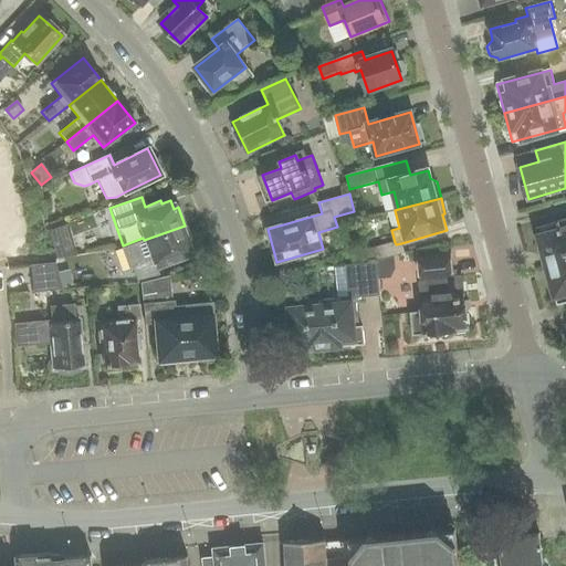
[(93,216),(72,223),(75,234),(97,227),(93,216)]
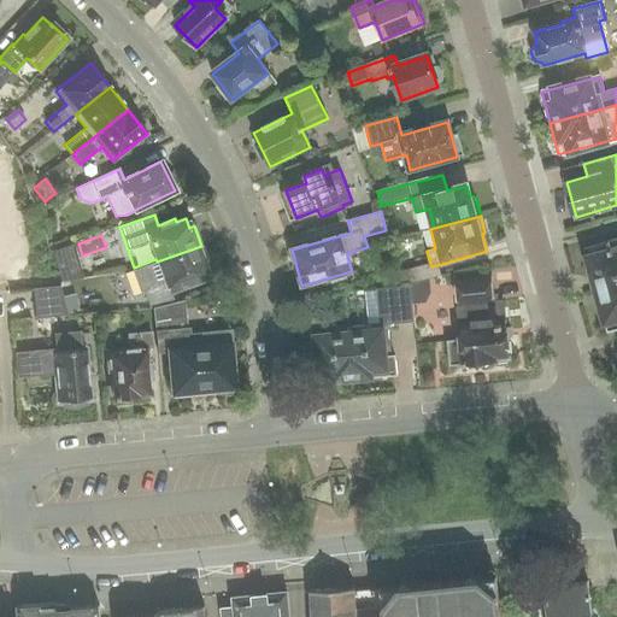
[(71,244),(52,251),(60,281),(80,278),(71,244)]
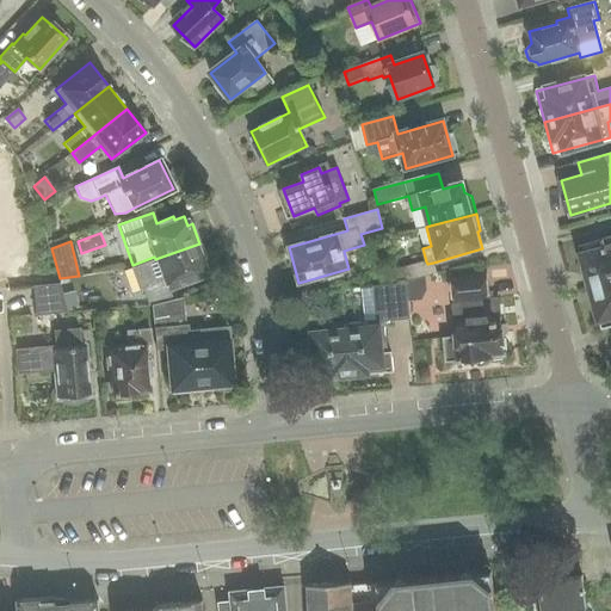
[(590,288),(610,281),(610,241),(580,250),(590,288)]
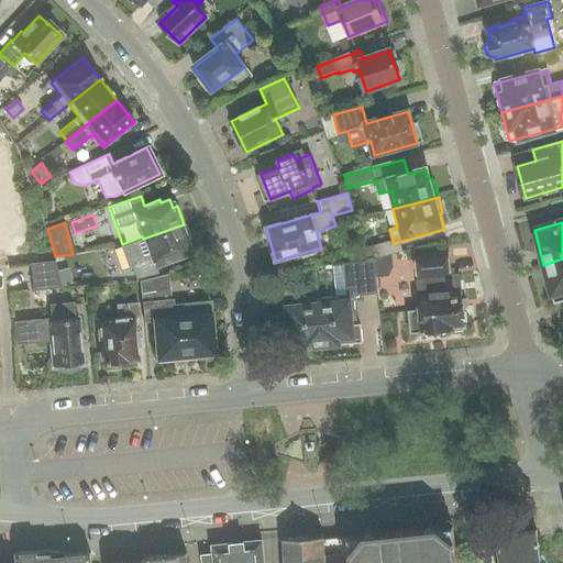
[(184,224),(143,239),(150,257),(131,264),(135,279),(158,274),(156,267),(181,258),(180,255),(189,252),(186,244),(190,243),(184,224)]
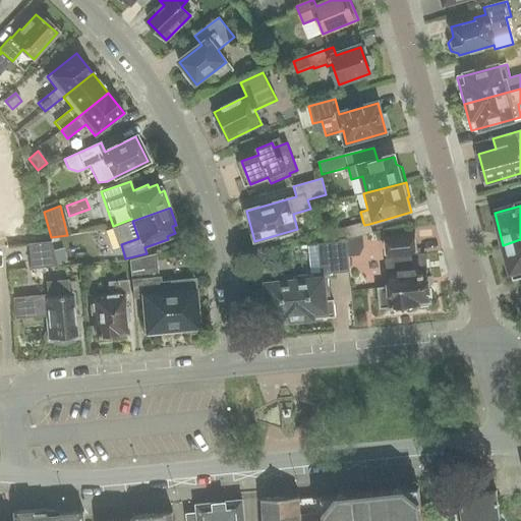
[(363,223),(338,230),(341,241),(372,233),(369,224),(364,225),(363,223)]
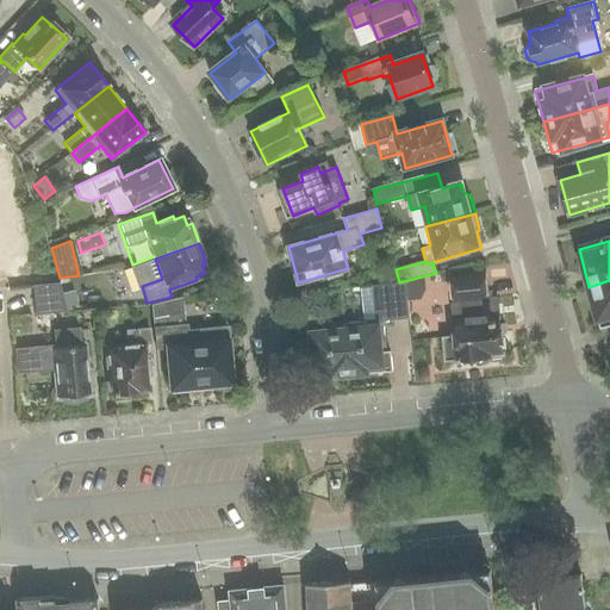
[(453,303),(454,321),(454,336),(443,337),(446,362),(467,360),(470,363),(479,362),(483,358),(504,355),(499,298),(487,299),(485,273),(450,277),(453,303)]
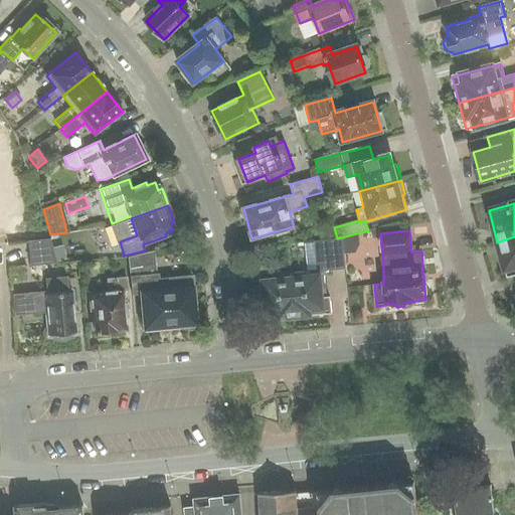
[(355,236),(344,239),(345,250),(354,249),(356,244),(355,236)]
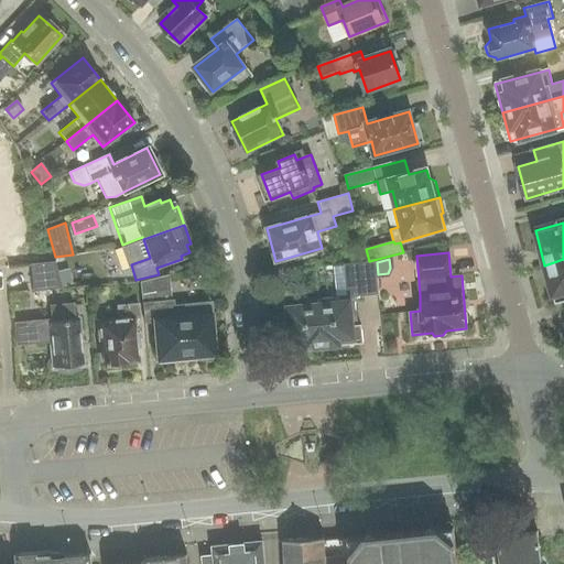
[(563,259),(544,266),(554,302),(563,299),(563,259)]
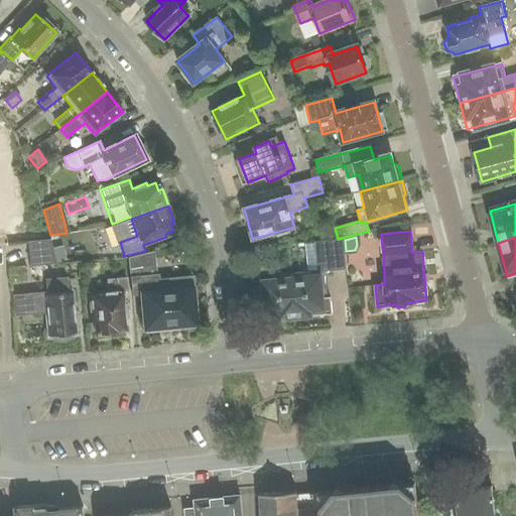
[(50,239),(27,242),(29,266),(56,264),(50,239)]
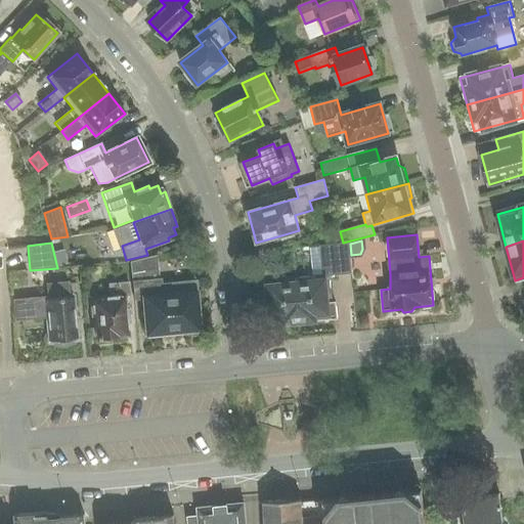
[(330,276),(352,274),(349,243),(319,246),(322,274),(313,275),(314,276),(296,278),(300,322),(312,321),(337,318),(336,302),(332,302),(330,276)]
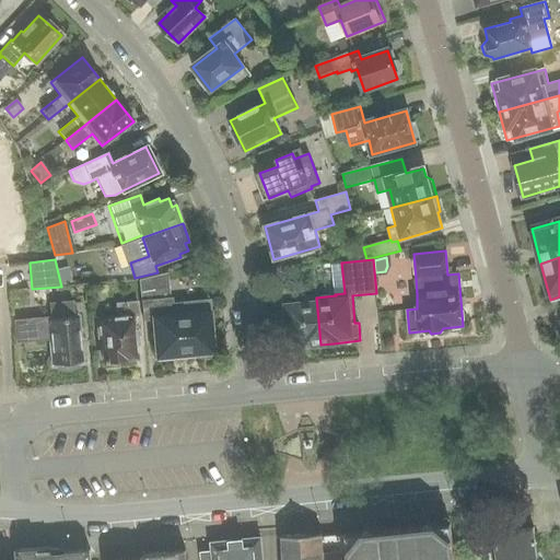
[(69,268),(59,270),(62,282),(72,280),(69,268)]
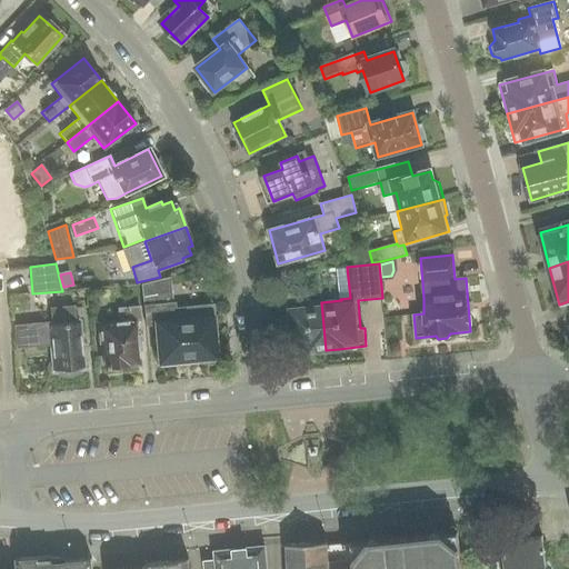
[(211,306),(173,309),(170,277),(143,285),(147,325),(155,323),(158,362),(216,358),(211,306)]
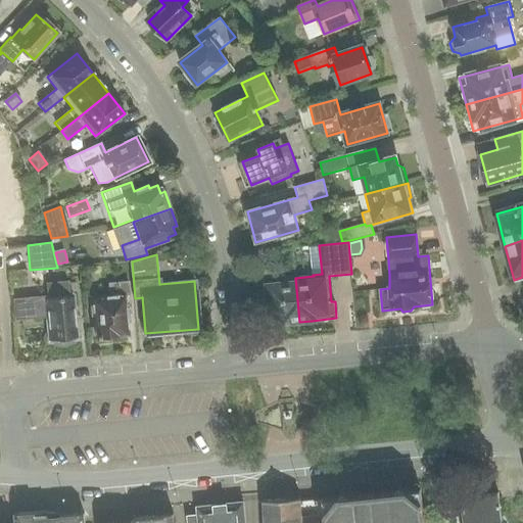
[(299,322),(295,278),(284,279),(284,269),(263,271),(267,325),(299,322)]
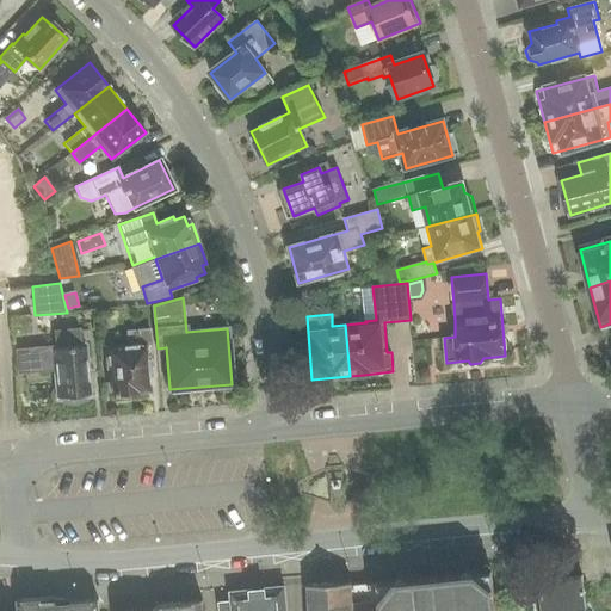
[(53,365),(56,400),(63,400),(63,403),(74,406),(85,401),(85,397),(91,396),(85,344),(80,344),(79,329),(54,332),(55,346),(32,349),(34,368),(53,365)]
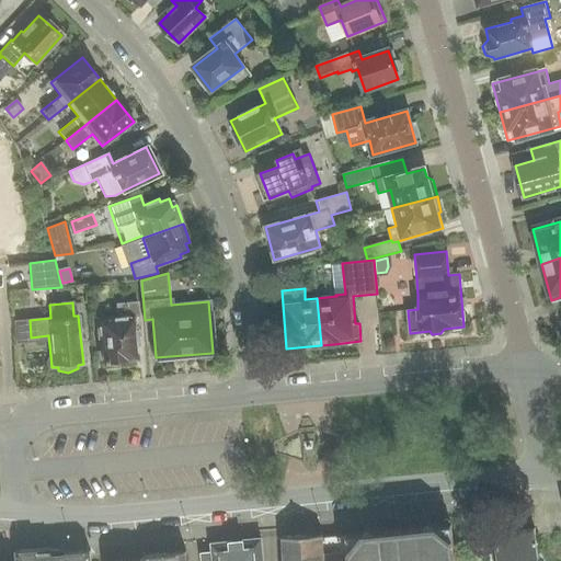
[(135,339),(137,339),(135,317),(139,316),(138,302),(116,305),(117,319),(99,321),(102,361),(136,358),(135,339)]
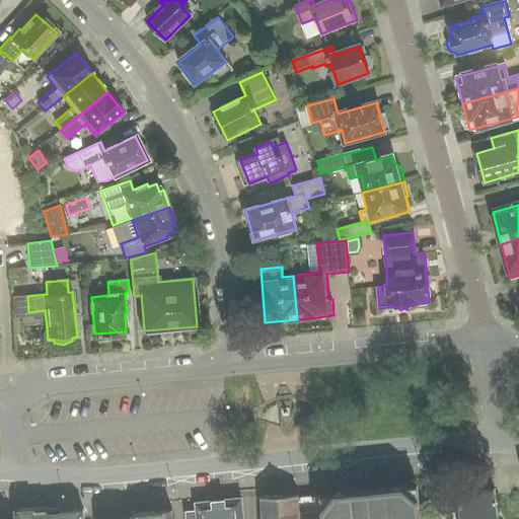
[(336,494),(299,497),(299,518),(421,518),(418,486),(403,487),(396,482),(391,488),(348,493),(341,487),(336,494)]
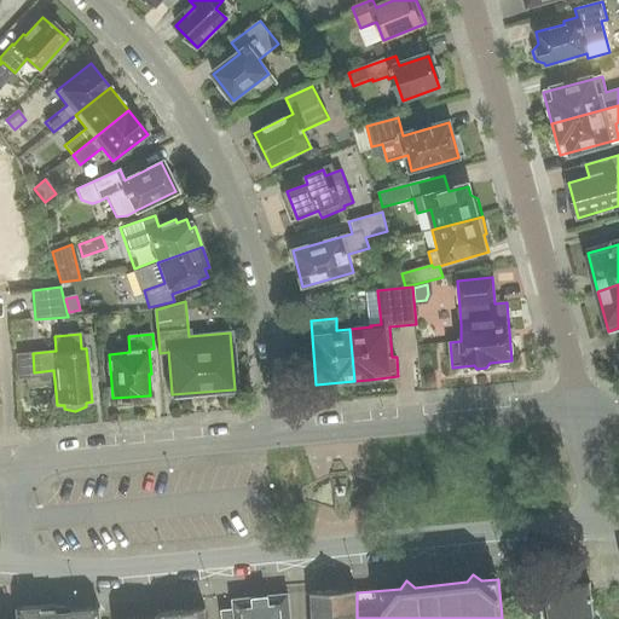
[(594,618),(591,595),(590,584),(545,589),(549,618),(594,618),(595,618),(597,618),(594,618)]
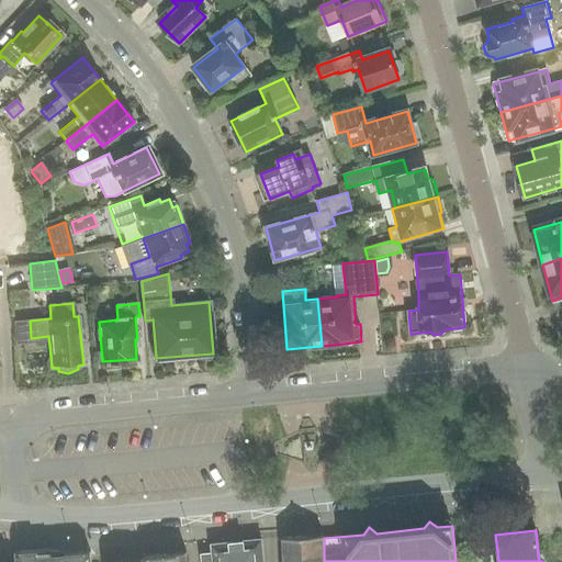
[(283,538),(283,561),(324,561),(324,538),(324,536),(283,538)]
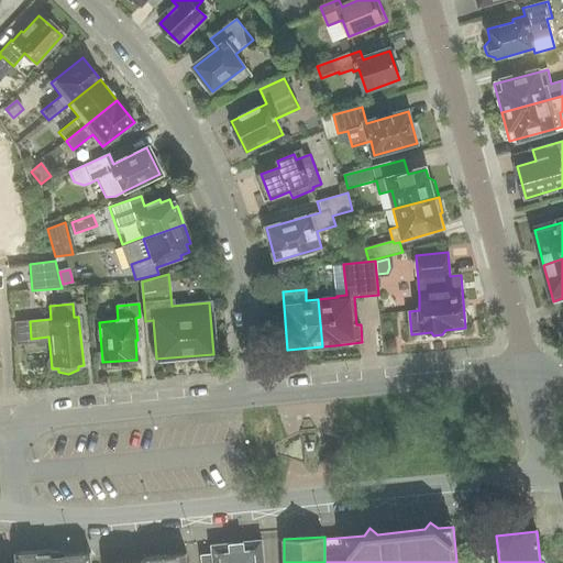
[(264,562),(262,541),(212,547),(213,554),(202,555),(202,562),(264,562)]
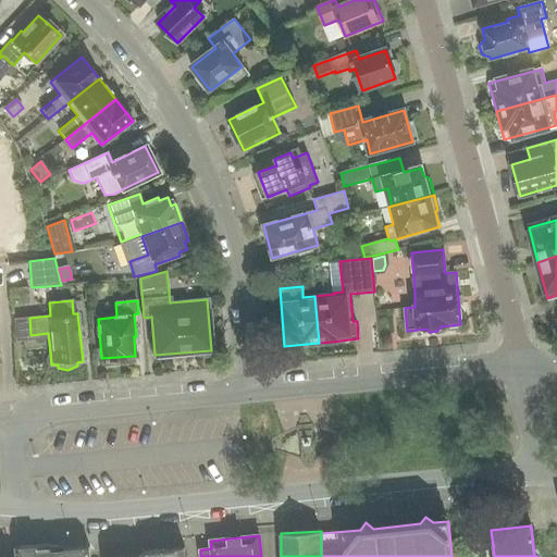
[(89,556),(89,547),(64,548),(52,549),(52,545),(16,547),(17,556),(89,556)]
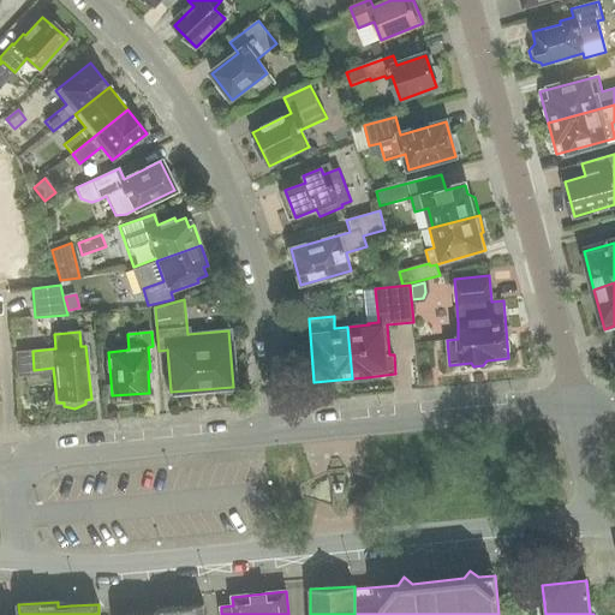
[(204,614),(204,604),(156,610),(156,614),(143,614),(204,614)]
